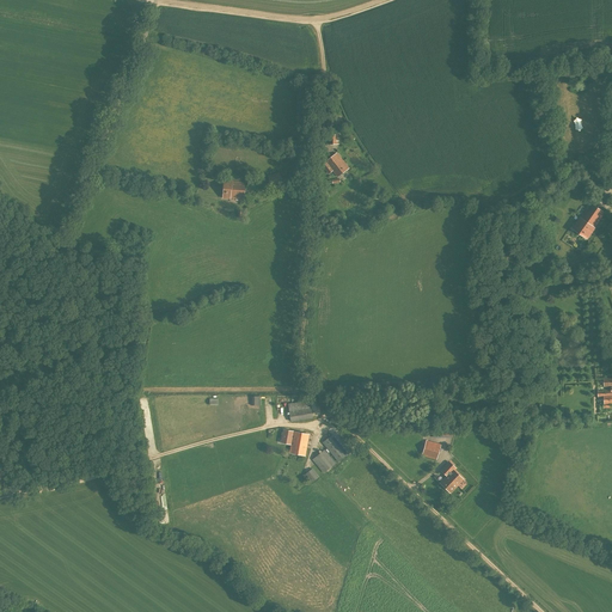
[(328,145),(338,145),(338,132),(326,132),(328,145)]
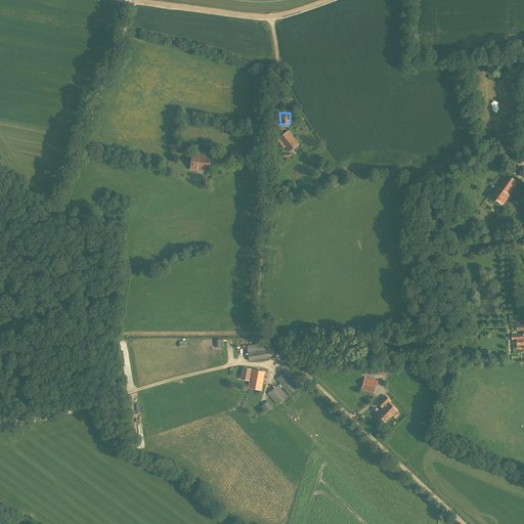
[(288,131),(275,141),(281,148),(285,146),(289,151),(298,144),(288,131)]
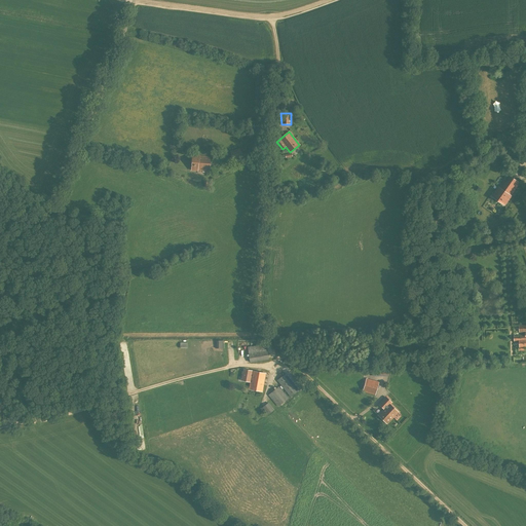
[(230,151),(233,162),(243,159),(240,148),(230,151)]
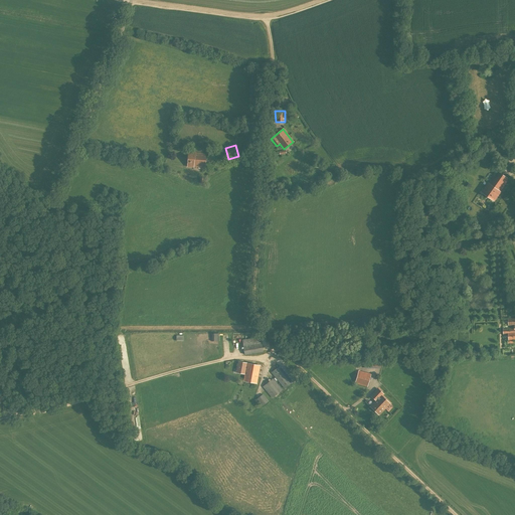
[(188,152),(187,166),(204,168),(205,154),(195,153),(195,152),(188,152)]
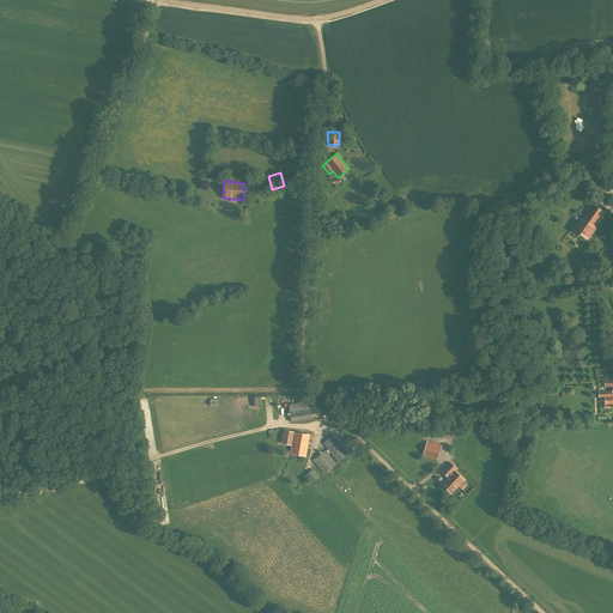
[(574,229),(588,240),(596,229),(595,228),(606,213),(592,204),(582,218),(574,229)]
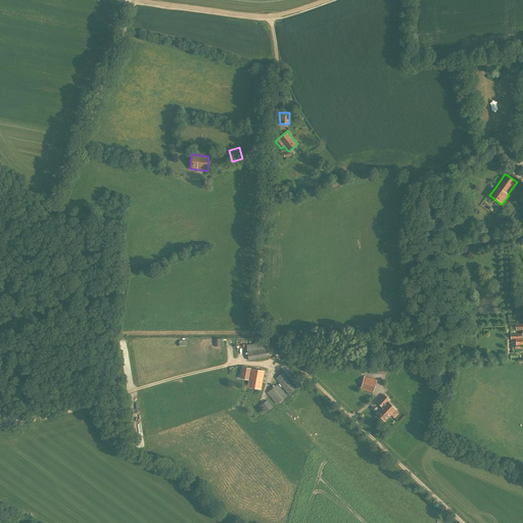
[(516,339),(517,344),(516,344),(516,348),(522,348),(522,323),(516,324),(516,330),(522,330),(522,333),(511,334),(512,339),(516,339)]
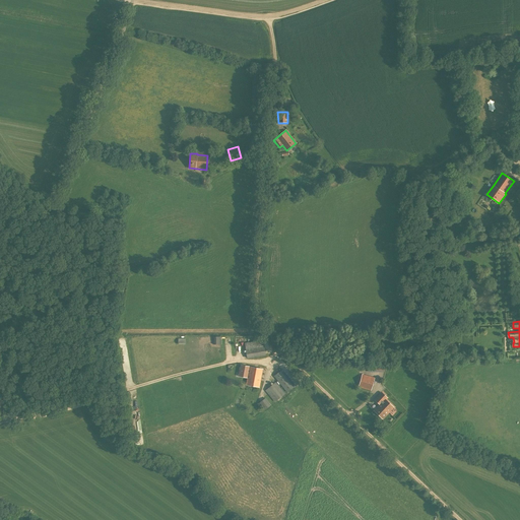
[(265,355),(263,340),(245,343),(247,359),(265,355)]
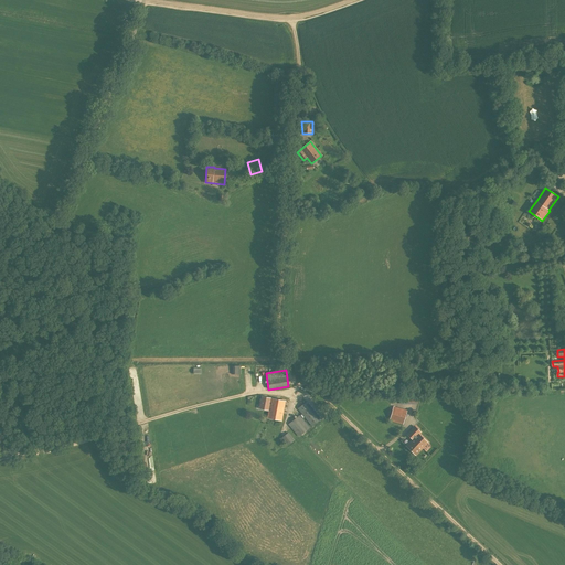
[(259,408),(268,411),(270,398),(262,396),(259,408)]
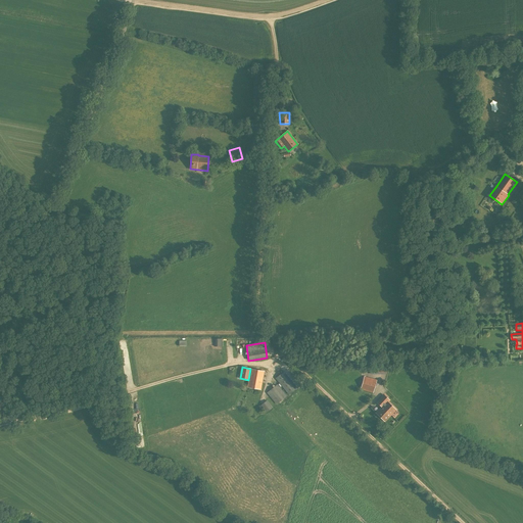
[(250,369),(248,380),(247,387),(260,389),(264,371),(250,369)]
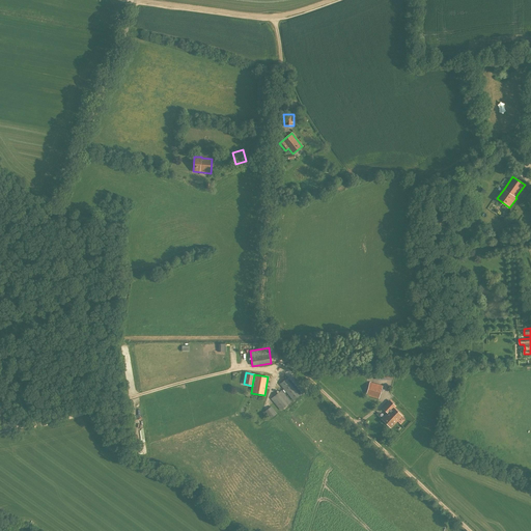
[(290,375),(279,384),(292,401),(304,392),(290,375)]
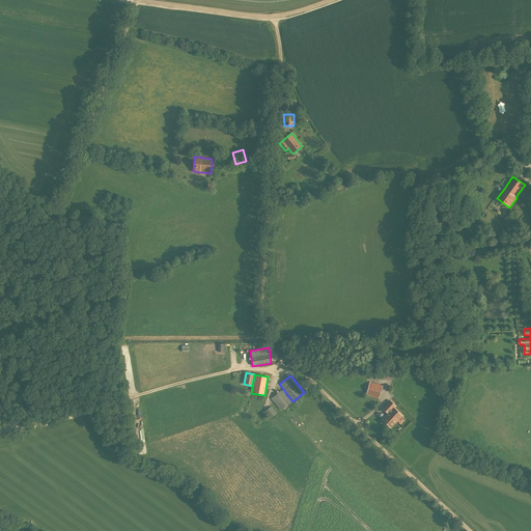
[(366,395),(379,398),(383,386),(369,382),(366,395)]
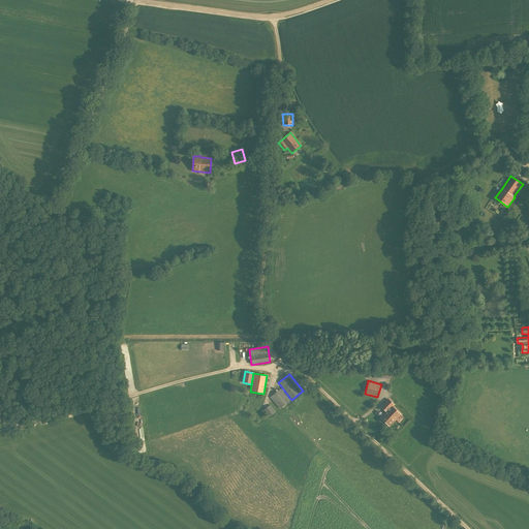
[(280,389),(270,397),(279,409),(290,401),(280,389)]
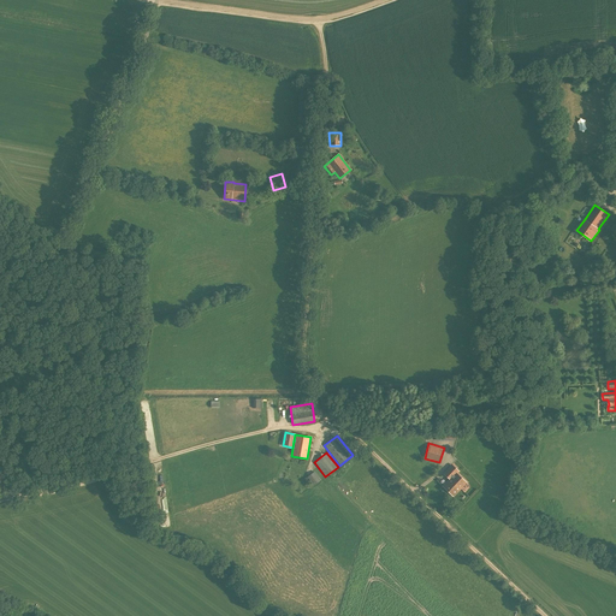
[(446,477),(449,479),(460,490),(467,483),(457,474),(460,472),(452,465),(443,474),(446,477)]
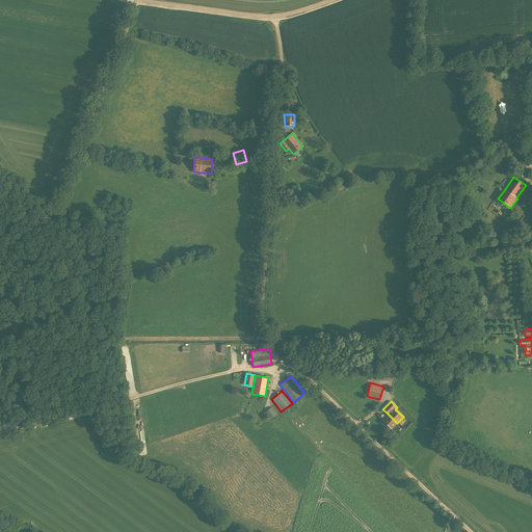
[(277,415),(271,407),(264,413),(270,420),(277,415)]
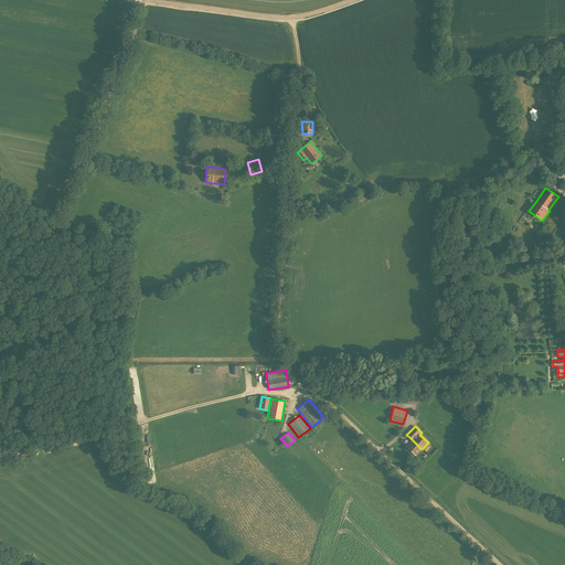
[(422,449),(412,439),(406,446),(416,456),(422,449)]
